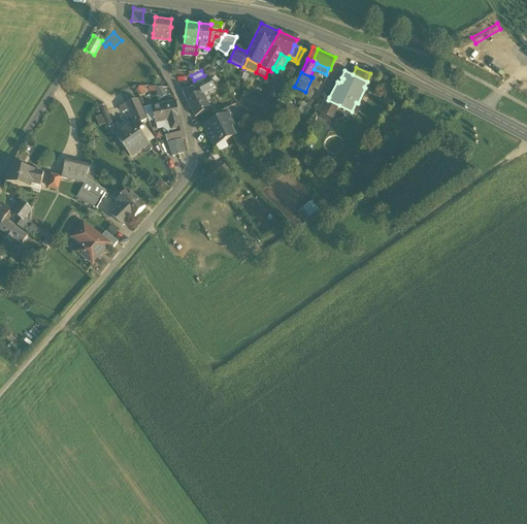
[(200,89),(201,91),(213,85),(209,76),(198,85),(200,89)]
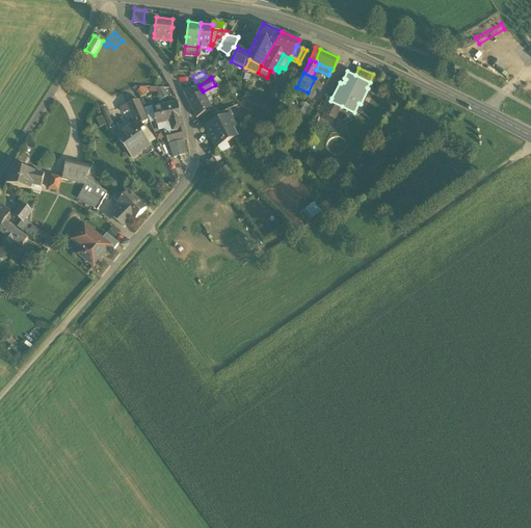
[(183,89),(187,98),(202,89),(200,85),(197,82),(183,89)]
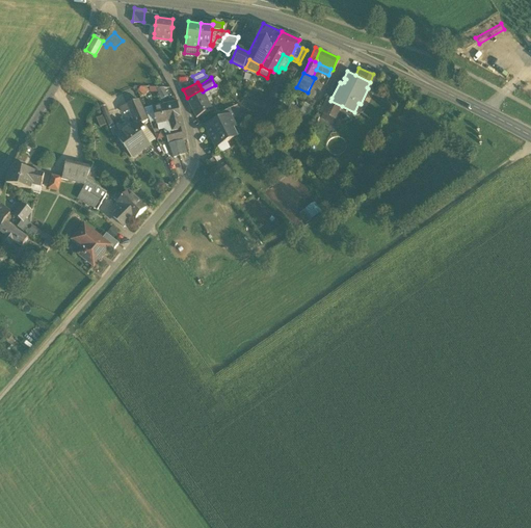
[(140,84),(136,88),(143,94),(149,87),(144,84),(140,84)]
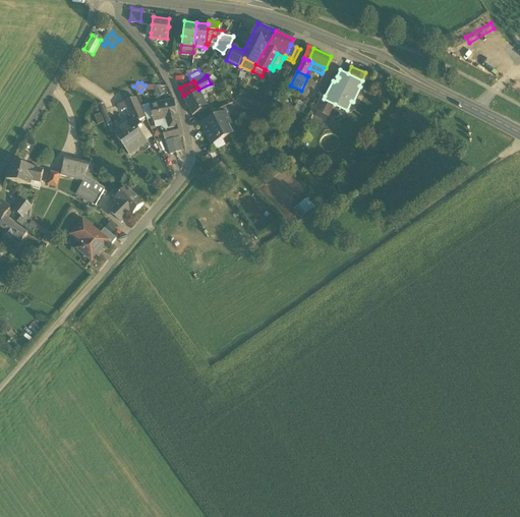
[(152,82),(154,88),(156,95),(164,91),(160,83),(152,82)]
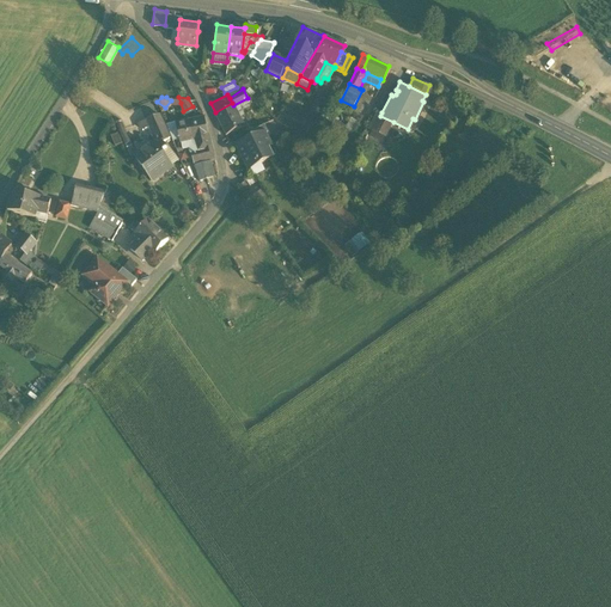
[(250,103),(248,98),(233,105),(238,116),(244,112),(242,108),(250,103)]
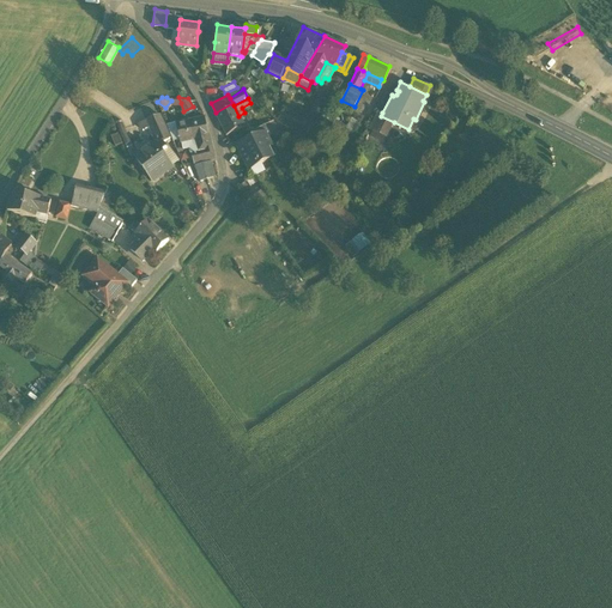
[(216,113),(225,133),(243,123),(238,116),(234,105),(232,103),(216,113)]
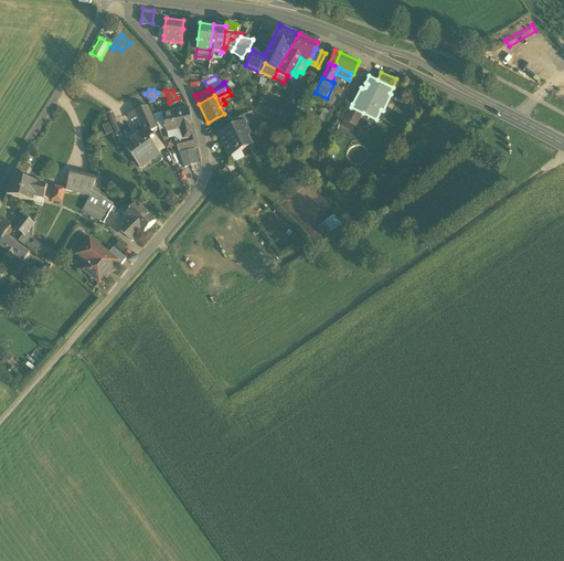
[(342,118),(354,124),(360,114),(363,113),(351,107),(352,104),(347,102),(340,116),(342,118)]
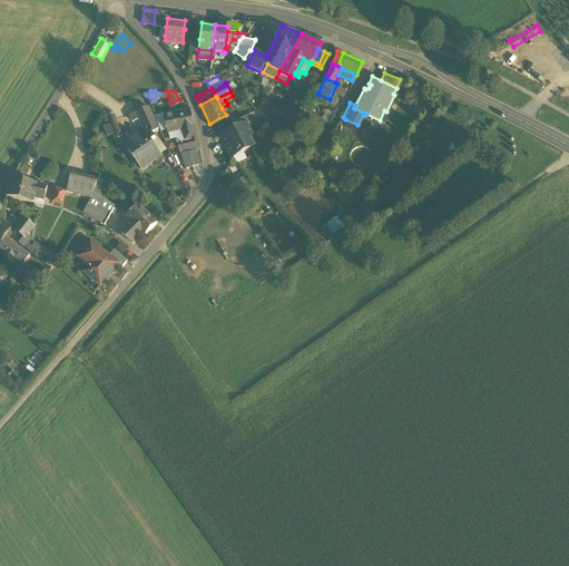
[(137,116),(144,130),(147,127),(149,130),(158,126),(148,105),(135,110),(137,116)]
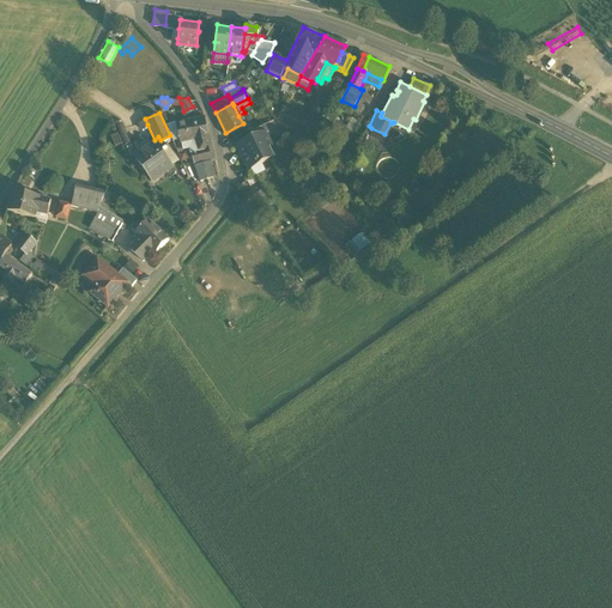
[(188,117),(192,134),(197,150),(204,149),(205,159),(210,158),(213,157),(211,146),(210,138),(207,138),(203,114),(188,117)]
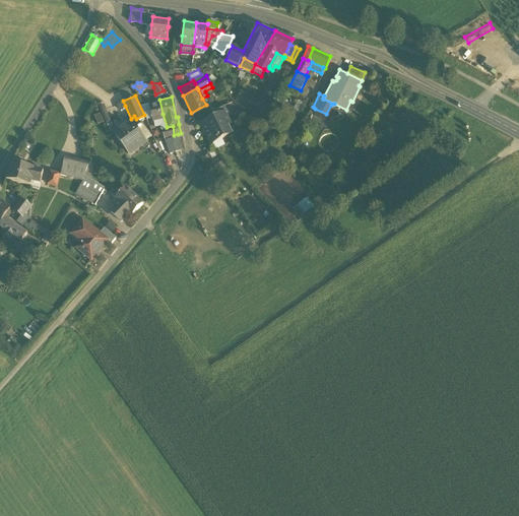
[(303,102),(298,98),(292,107),(297,110),(303,102)]
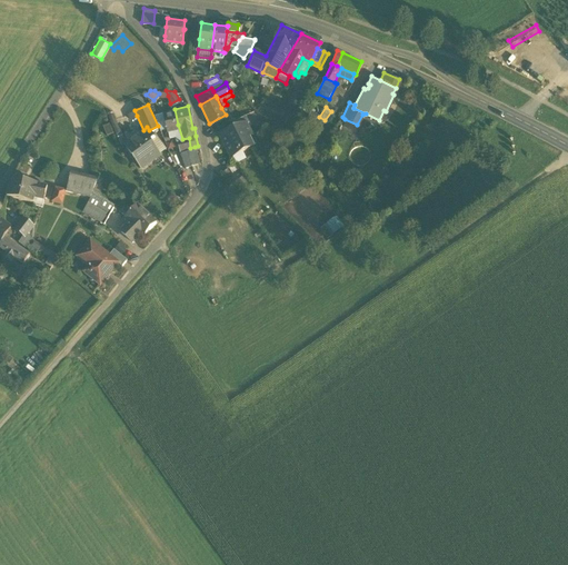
[(175,109),(162,111),(166,128),(178,125),(175,109)]
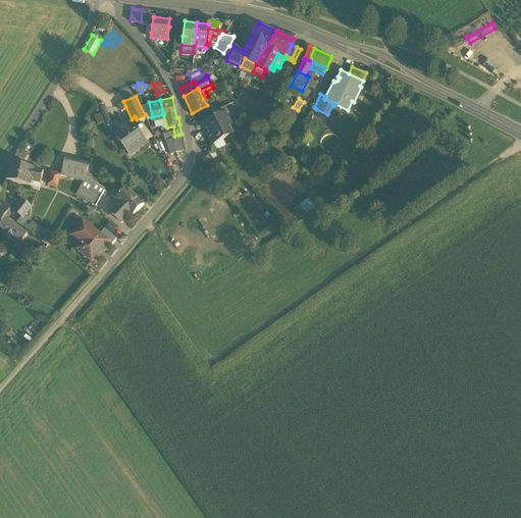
[(147,118),(152,117),(149,102),(149,101),(141,103),(147,118)]
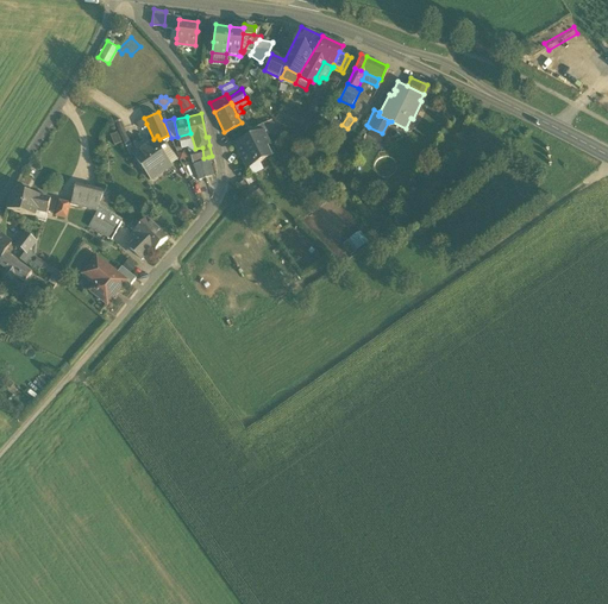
[(309,118),(301,126),(309,133),(314,124),(309,118)]
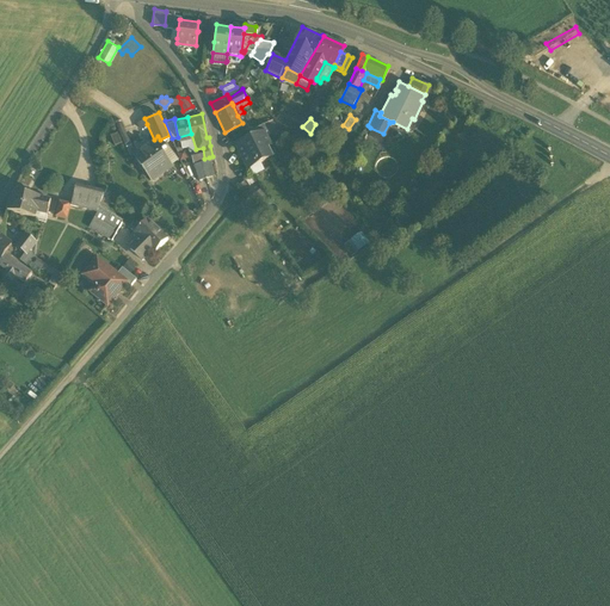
[(116,122),(124,142),(129,140),(121,119),(116,122)]
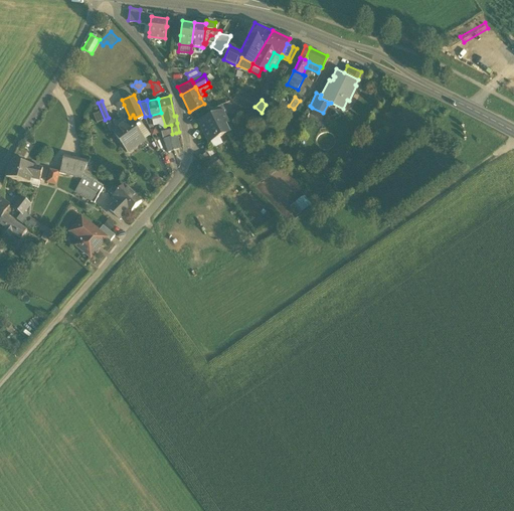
[(210,108),(213,114),(222,110),(224,109),(221,103),(210,108)]
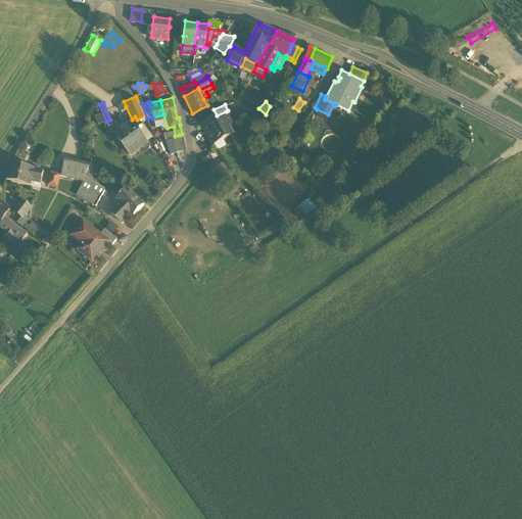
[(251,113),(261,123),(266,114),(258,108),(257,107),(251,113)]
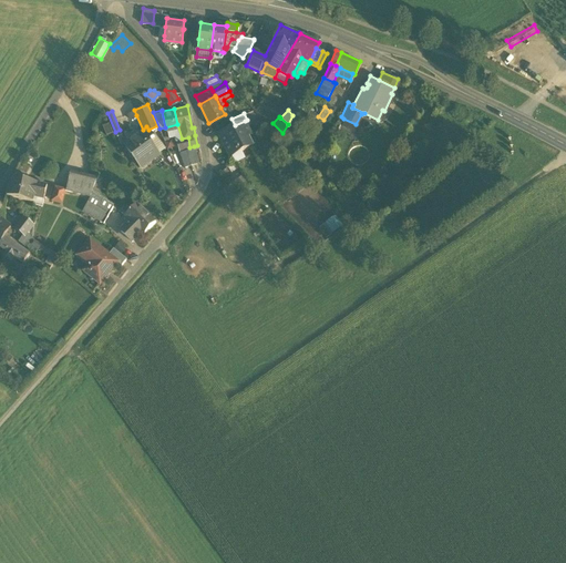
[(356,124),(343,119),(341,124),(353,130),(356,124)]
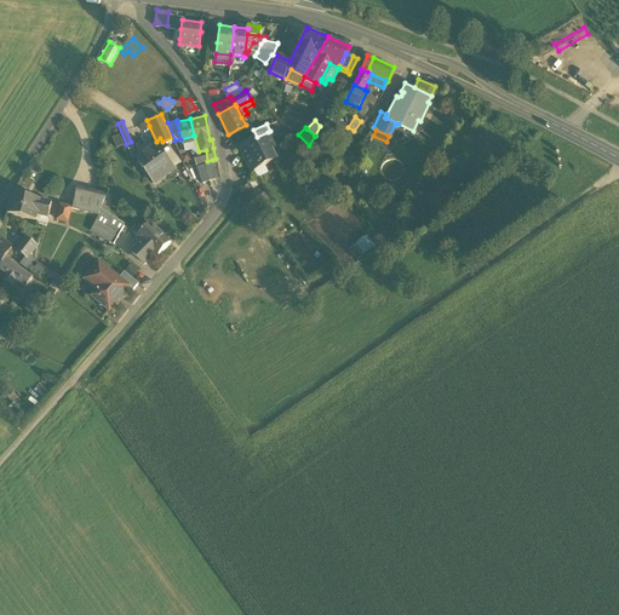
[(112,134),(115,145),(122,142),(119,132),(112,134)]
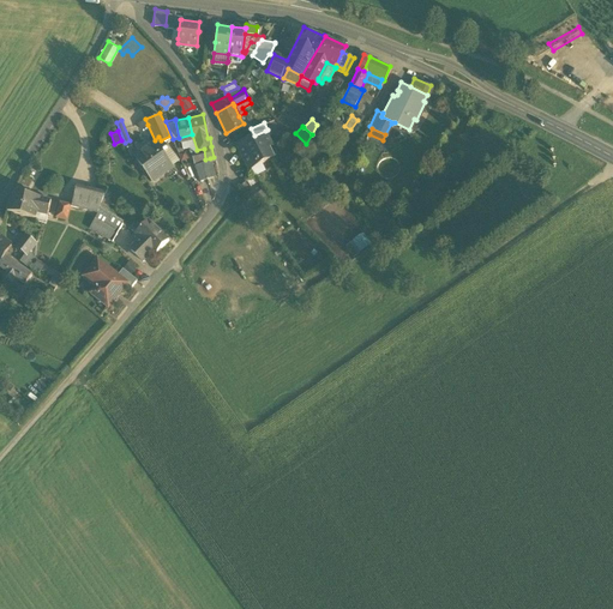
[(238,145),(247,167),(250,166),(260,160),(272,154),(268,143),(270,142),(265,131),(254,136),(238,145)]
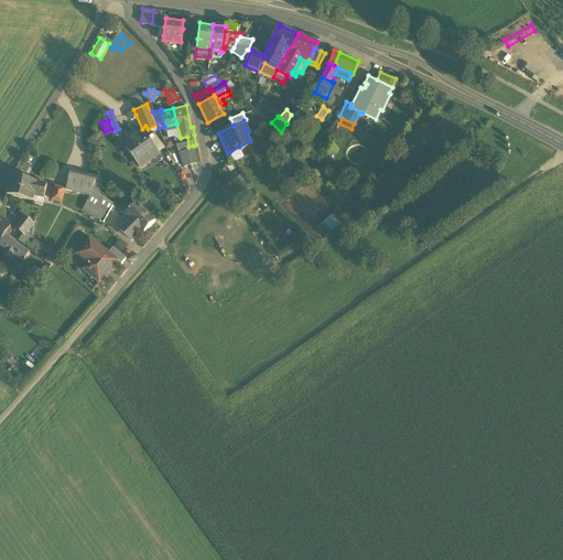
[(181,138),(176,124),(164,127),(165,129),(168,136),(173,133),(175,140),(181,138)]
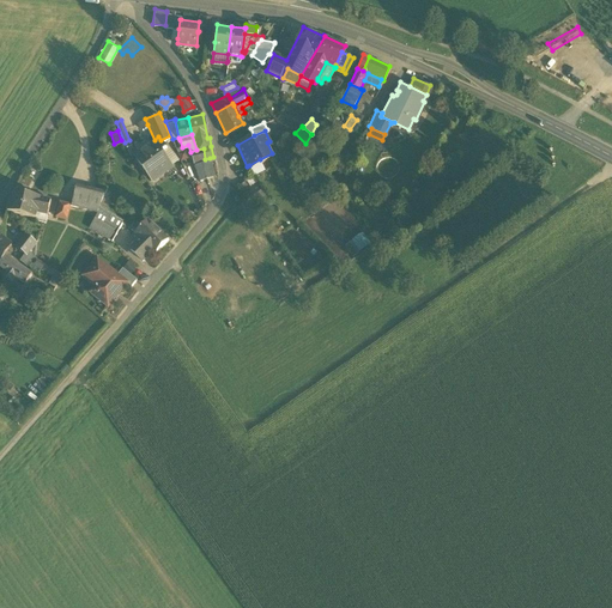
[(155,140),(152,141),(161,152),(163,150),(162,147),(165,145),(161,140),(158,137),(155,140)]
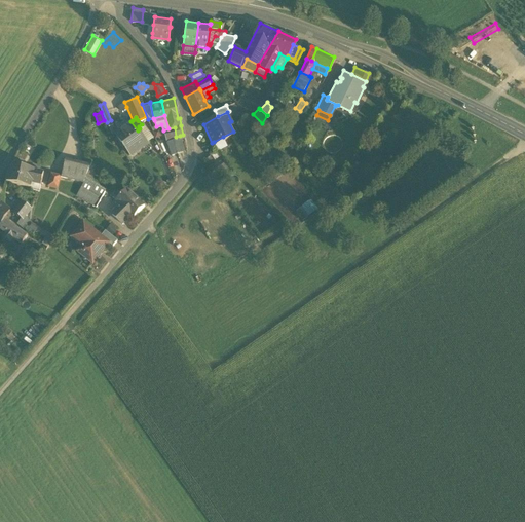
[(146,141),(138,131),(130,121),(116,133),(129,152),(146,141)]
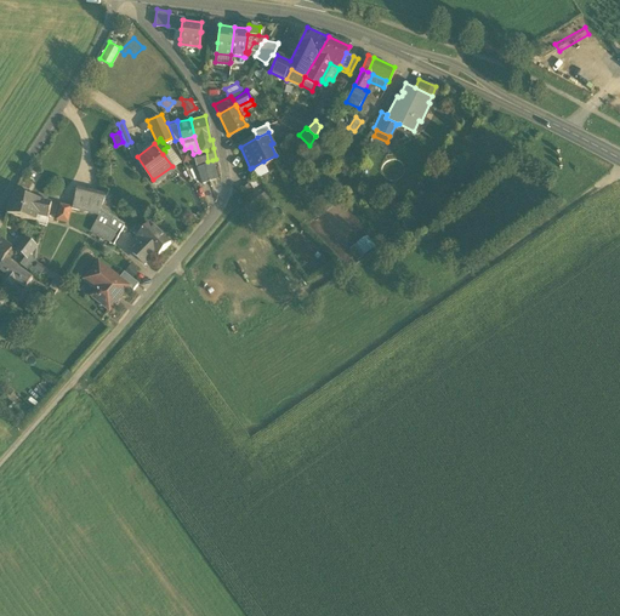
[(170,146),(168,147),(164,149),(165,152),(163,154),(172,166),(181,159),(170,146)]
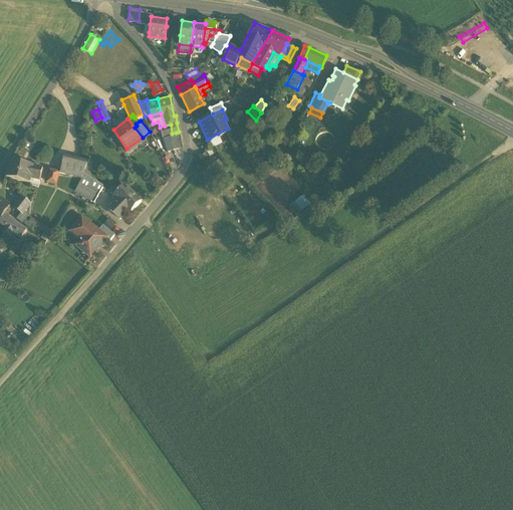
[(155,123),(149,126),(151,133),(158,131),(155,123)]
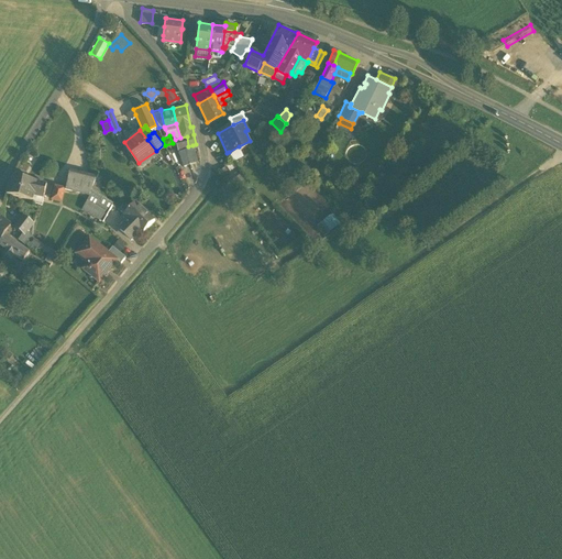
[(175,140),(177,149),(185,146),(188,146),(187,136),(180,138),(175,140)]
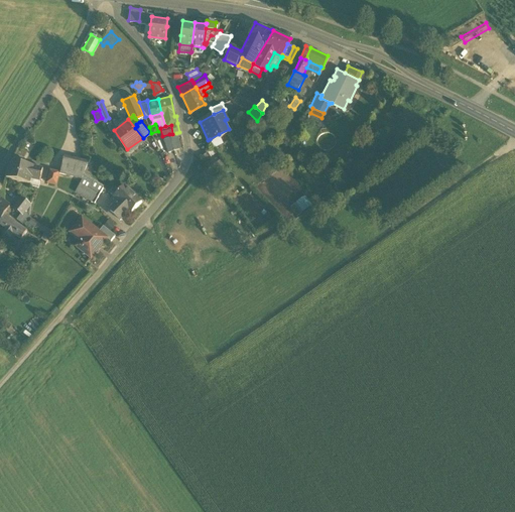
[(268,133),(281,139),(285,131),(272,125),(268,133)]
